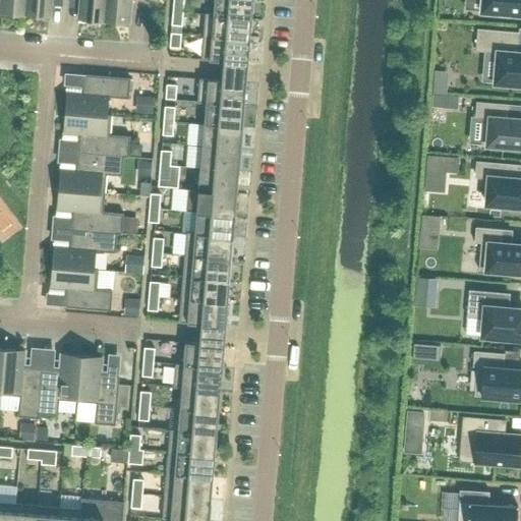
[(24,12),(25,0),(1,0),(0,10),(1,10),(0,13),(11,14),(14,11),(24,12)]
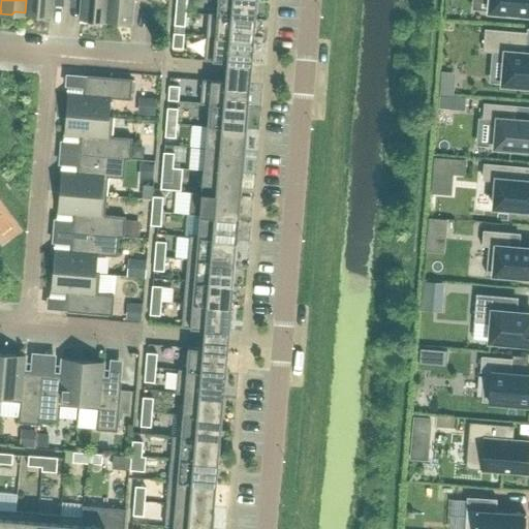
[(26,0),(25,12),(35,13),(38,18),(50,18),(50,14),(51,0),(26,0)]
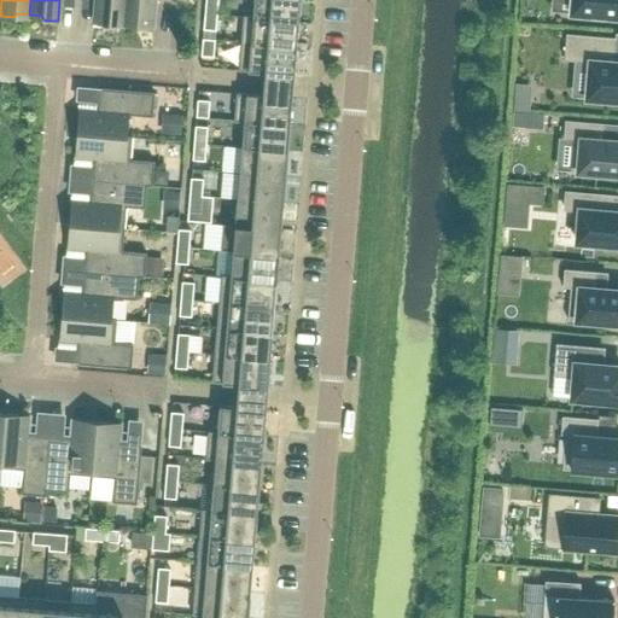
[(123,23),(124,0),(95,0),(94,21),(94,24),(108,25),(111,22),(123,23)]
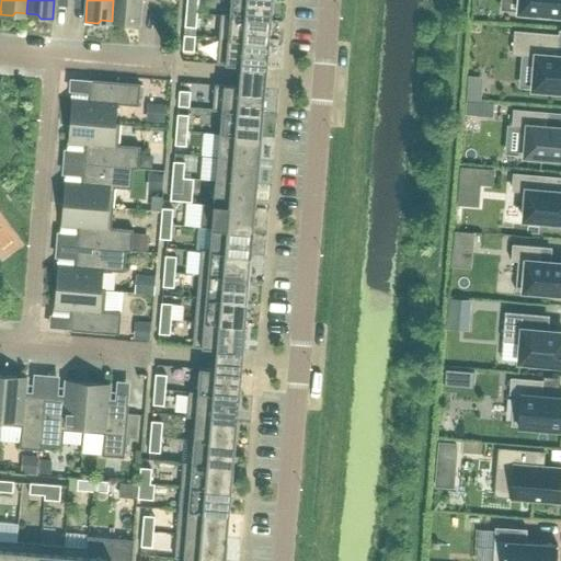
[(113,0),(112,21),(123,22),(126,25),(137,26),(138,23),(139,0),(113,0)]
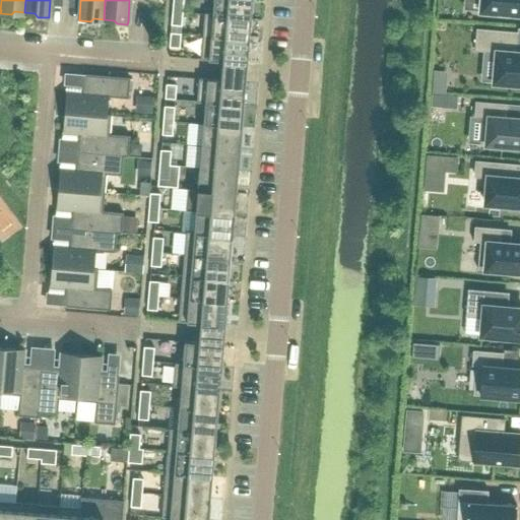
[(173,0),(172,10),(183,11),(183,0),(173,0)]
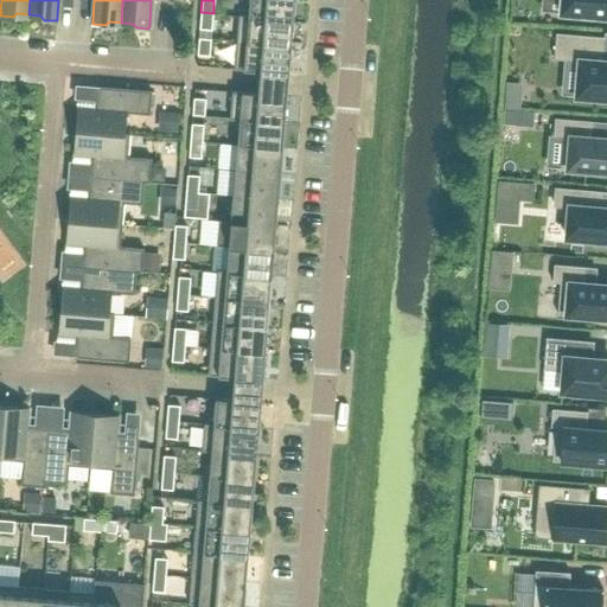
[(248,17),(293,20),(294,0),(249,0),(248,16),(248,17)]
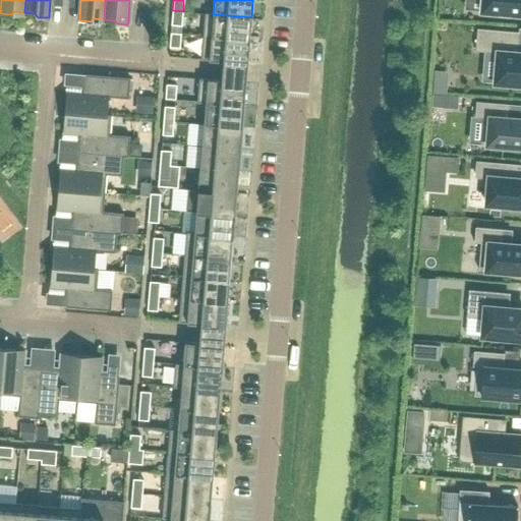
[(520,0),(481,0),(480,11),(520,14),(520,0)]
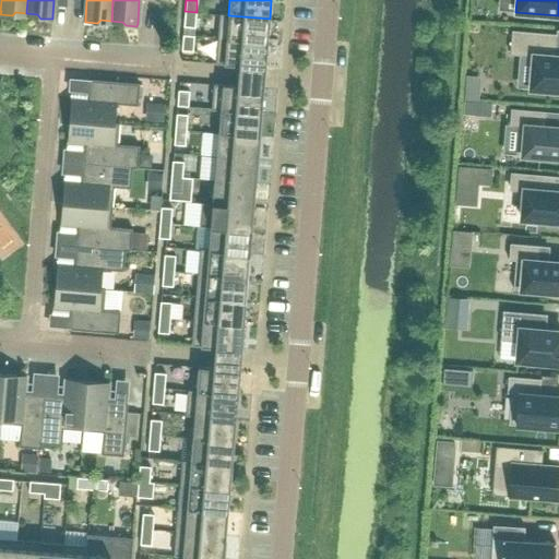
[(185,11),(183,26),(194,27),(197,12),(185,11)]
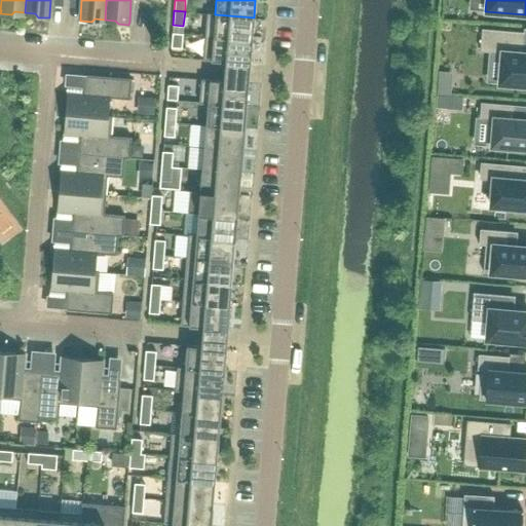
[(252,40),(254,17),(215,14),(215,13),(207,13),(204,36),(252,40)]
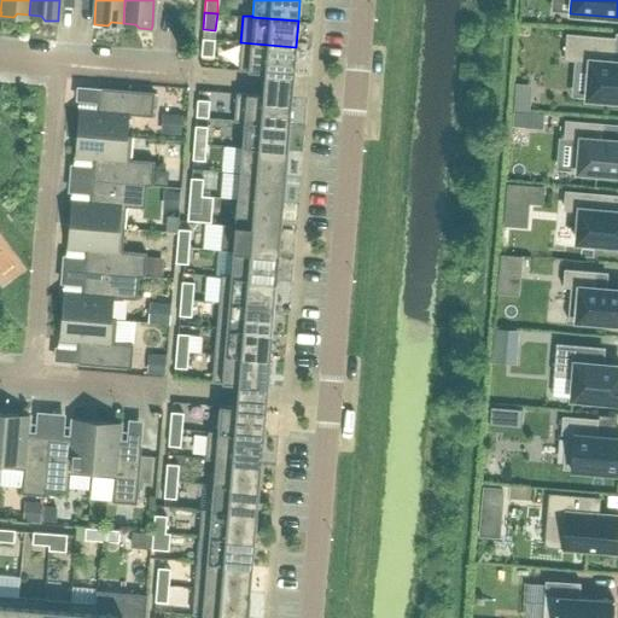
[(614,38),(566,34),(564,59),(589,62),(586,98),(617,100),(617,62),(613,62),(614,38)]
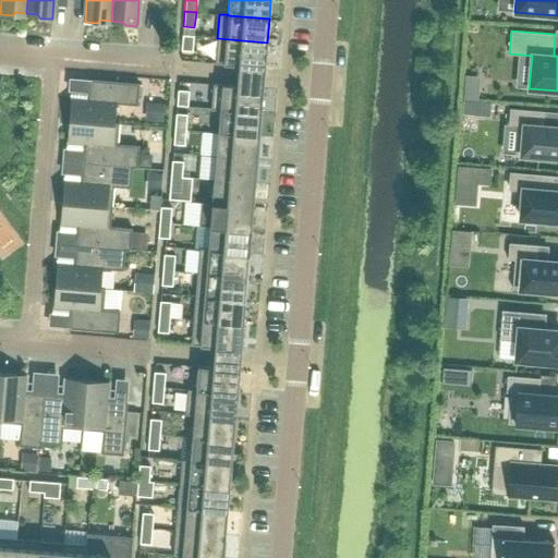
[(183,35),(181,50),(193,51),(194,36),(183,35)]
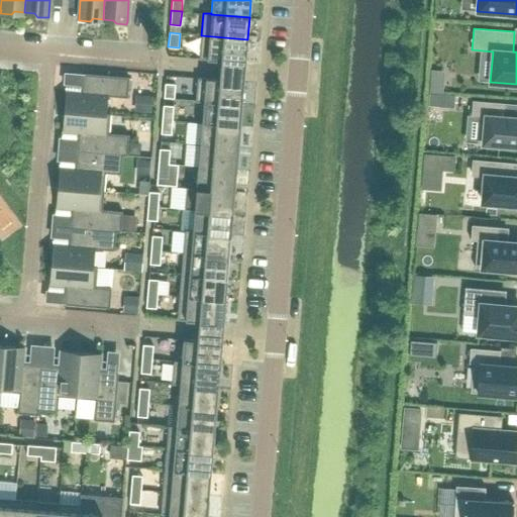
[(244,82),(245,70),(245,63),(246,63),(246,62),(245,62),(247,39),(201,35),(199,59),(220,61),(219,68),(218,79),(198,78),(196,101),(204,102),(204,101),(242,104),(244,82)]
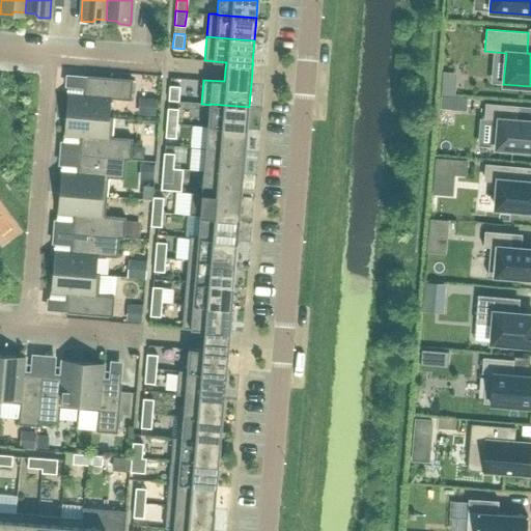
[(68,92),(66,114),(113,117),(108,116),(110,99),(131,100),(133,79),(87,75),(86,94),(68,92)]
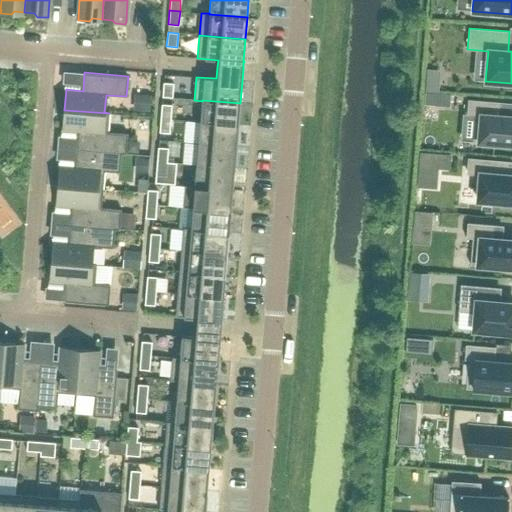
[(162,97),(172,97),(173,83),(163,83),(162,97)]
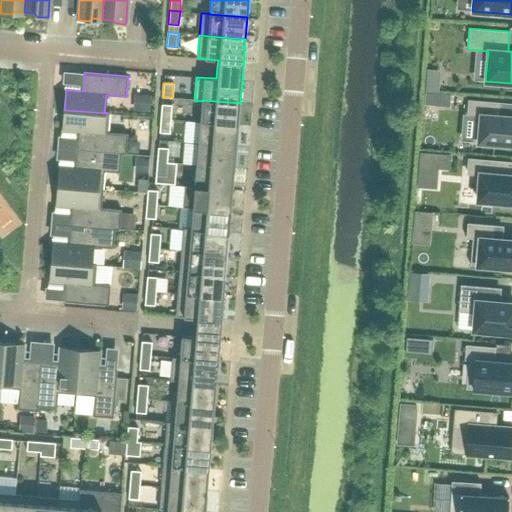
[(150,109),(151,92),(139,92),(138,109),(150,109)]
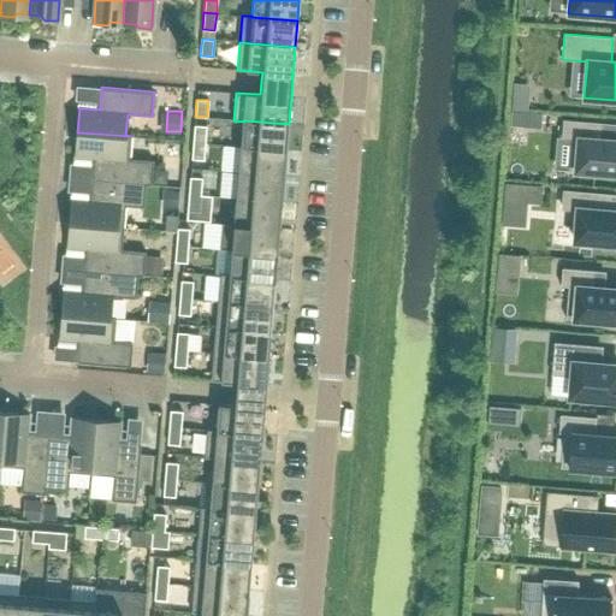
[(528,114),(527,128),(540,129),(542,116),(528,114)]
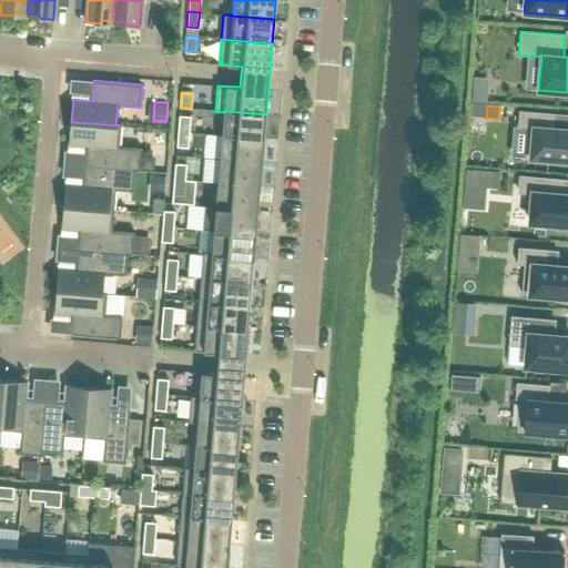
[(567,129),(553,129),(554,113),(518,110),(517,127),(526,128),(524,156),(567,160),(567,129)]
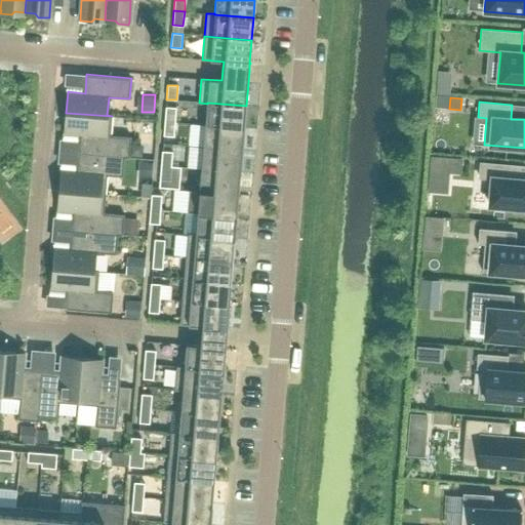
[(207,103),(207,104),(205,125),(244,128),(246,106),(207,103)]
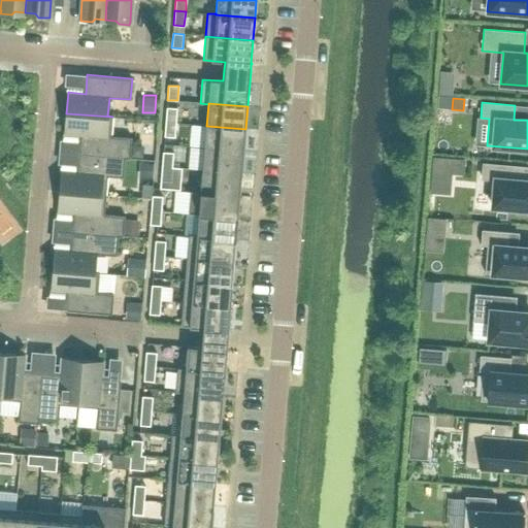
[(165,122),(175,123),(177,108),(166,107),(165,122)]
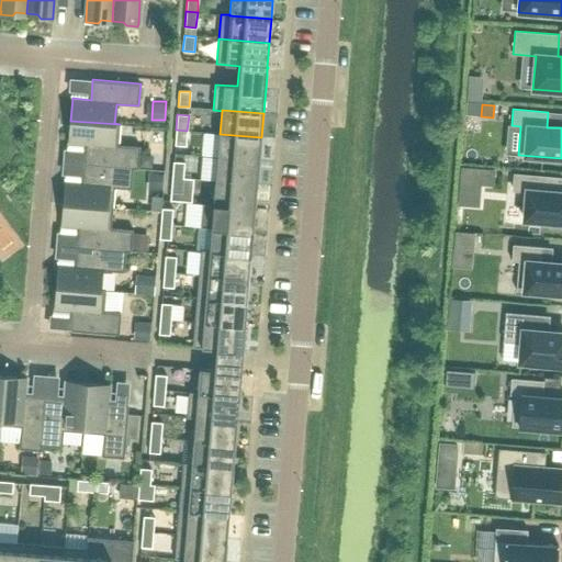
[(119,145),(120,124),(70,121),(69,143),(87,144),(86,164),(138,168),(139,146),(119,145)]
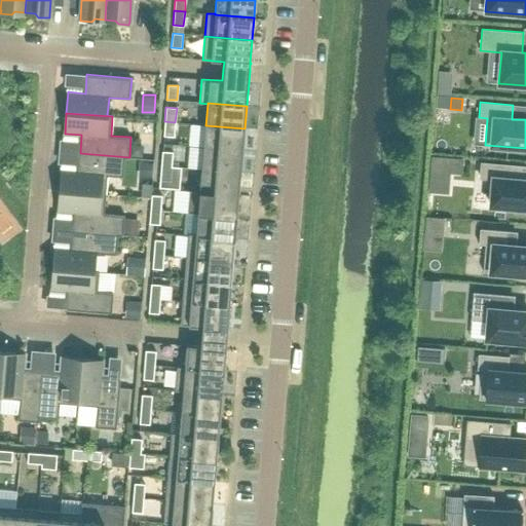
[(174,137),(175,122),(164,121),(163,136),(174,137)]
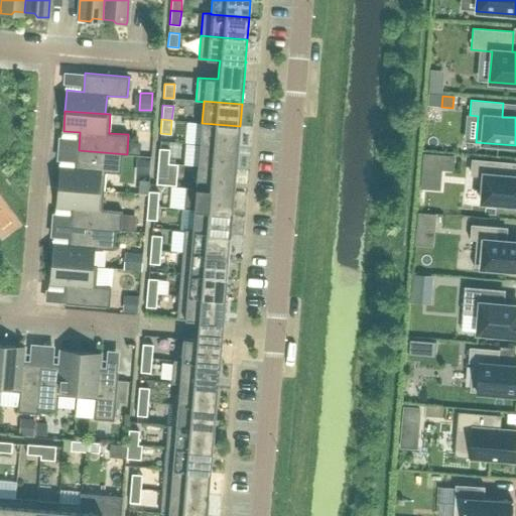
[(187,120),(188,140),(197,140),(196,120),(187,120)]
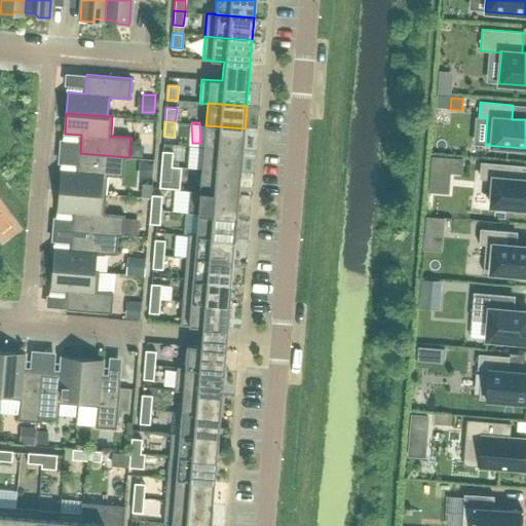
[(203,147),(242,150),(245,128),(205,125),(203,147)]
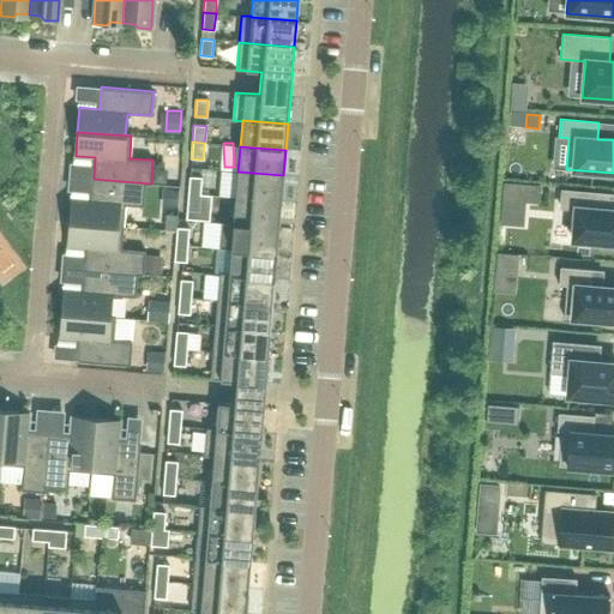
[(238,172),(235,198),(281,202),(282,202),(283,175),(238,172)]
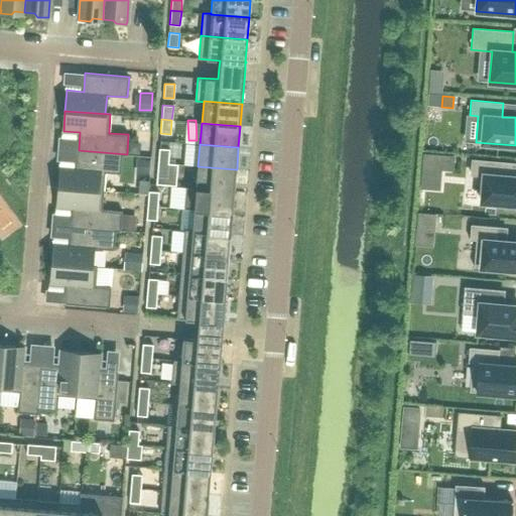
[(158,162),(168,163),(169,149),(159,148),(158,162)]
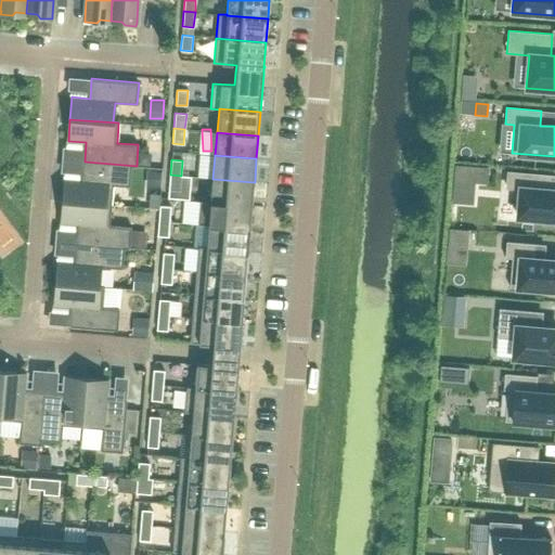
[(137,167),(137,166),(85,162),(82,180),(65,179),(63,201),(112,205),(113,185),(129,186),(131,166),(137,167)]
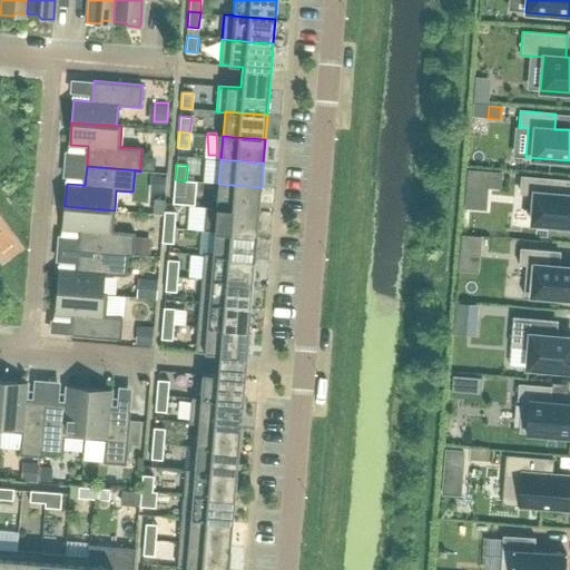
[(532,224),(559,226),(558,231),(569,231),(569,195),(566,195),(567,182),(522,177),(521,193),(534,194),(532,224)]
